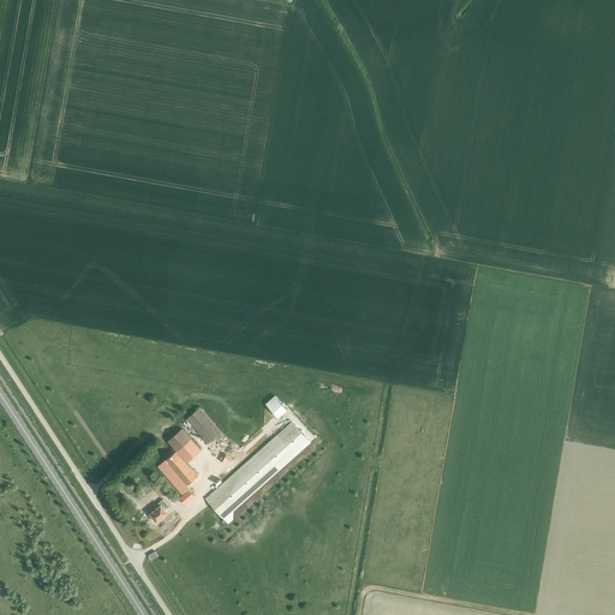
[(269,404),(282,418),(292,408),(279,394),(269,404)]
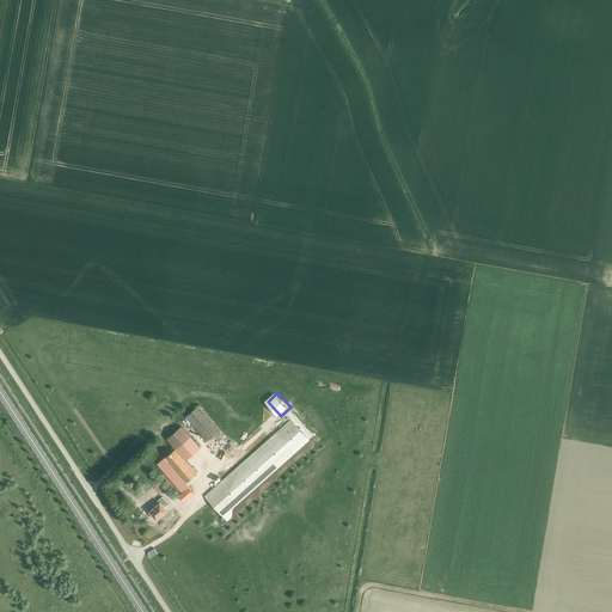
[(185,417),(207,441),(220,430),(199,405),(185,417)]
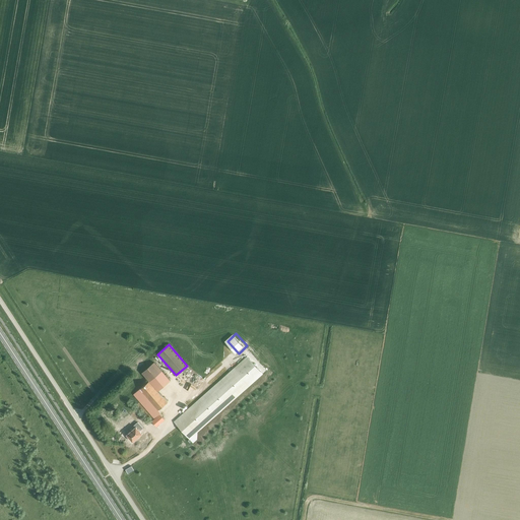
[(234,367),(174,421),(189,439),(249,384),(262,372),(246,355),(234,367)]
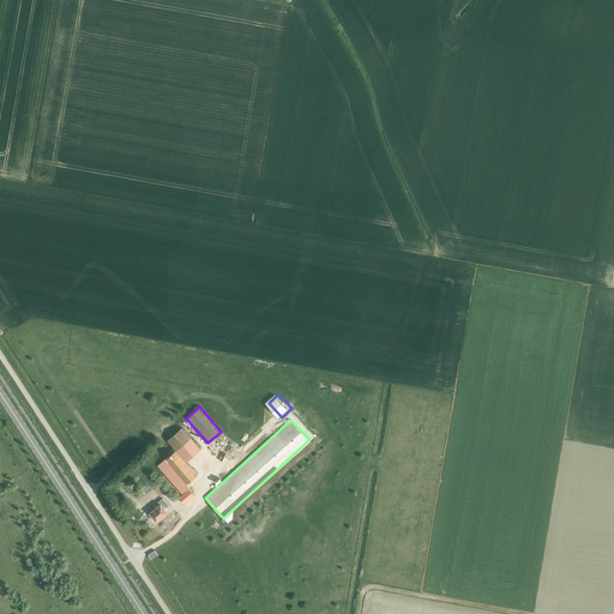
[(182,428),(149,456),(182,493),(179,495),(185,503),(193,495),(188,489),(190,488),(187,483),(198,475),(186,462),(200,449),(182,428)]
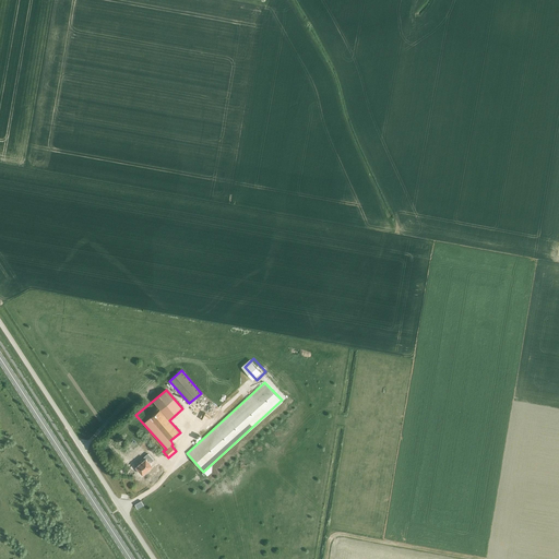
[(135,468),(138,471),(139,470),(142,475),(146,472),(149,470),(153,466),(151,463),(154,460),(149,453),(144,458),(145,459),(135,467),(137,467),(135,468)]
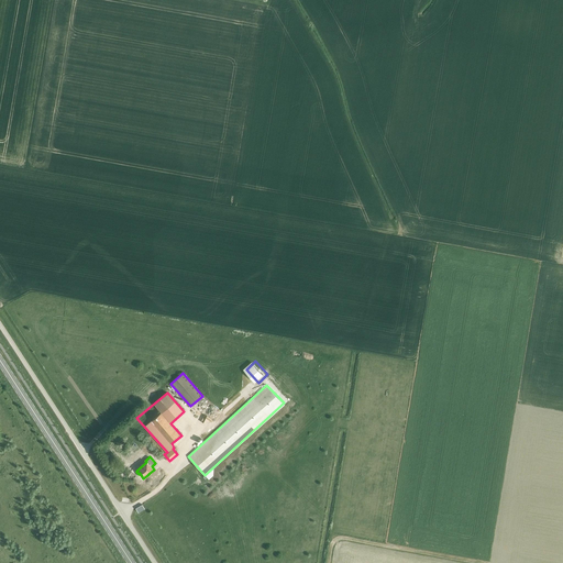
[(151,475),(145,481),(153,489),(159,483),(156,478),(164,473),(159,467),(151,475)]
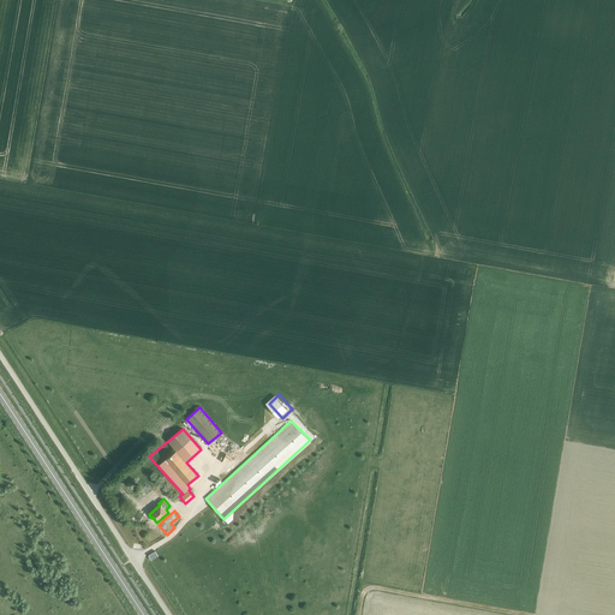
All buildings are outlined.
